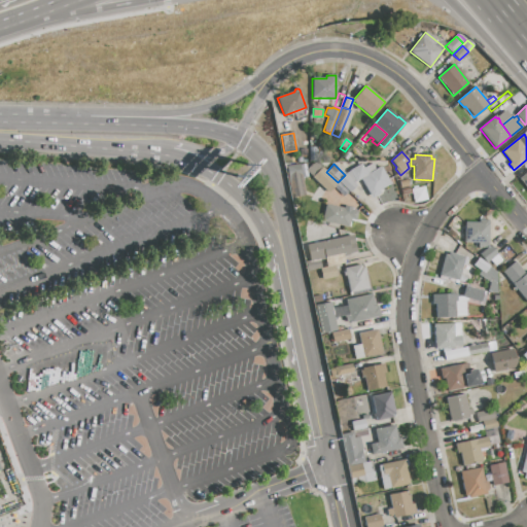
[(362,169),(372,164),(375,170),(366,175),(362,169)]
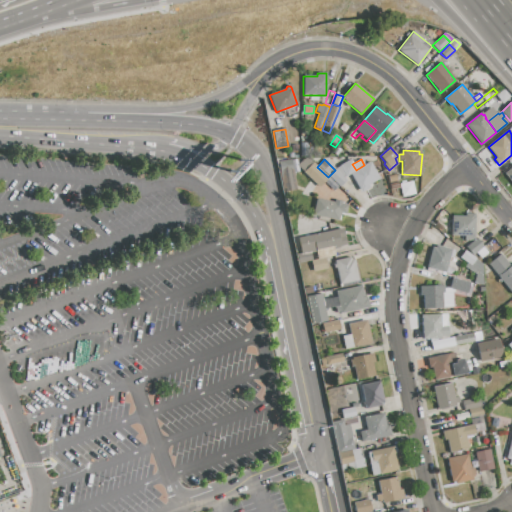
[(293,173),(291,161),(297,160),(299,172),(293,173)]
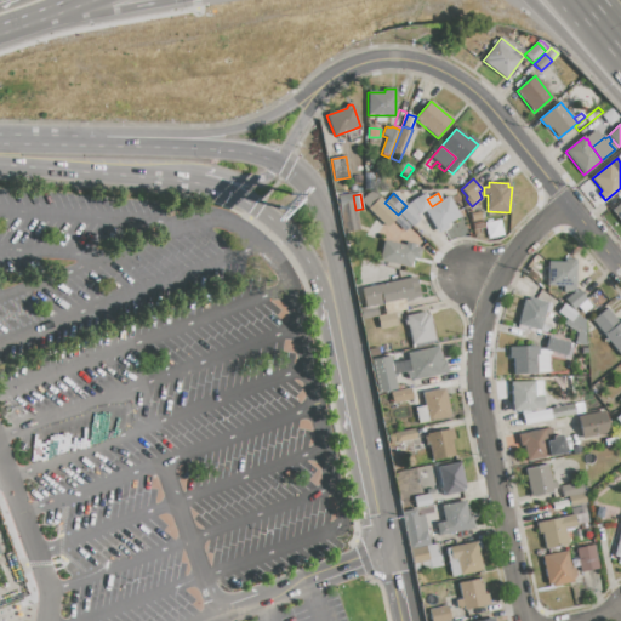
[(432,206),(425,211),(420,214),(412,201),(425,194),(427,199),(432,206)]
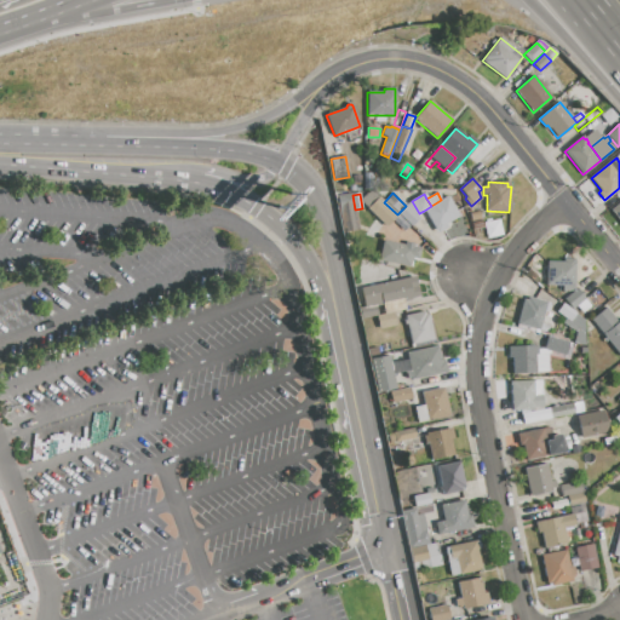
[(359,230),(344,233),(338,196),(352,195),(355,210),(359,230)]
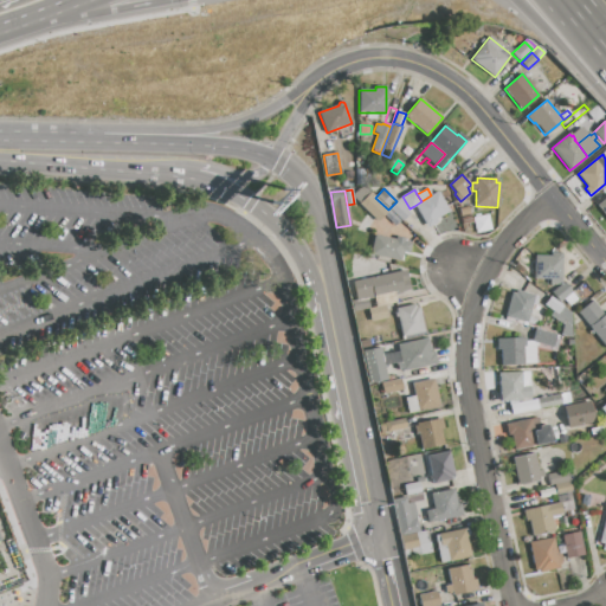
[(438,192),(449,212),(426,225),(414,206),(421,201),(431,195),(438,192)]
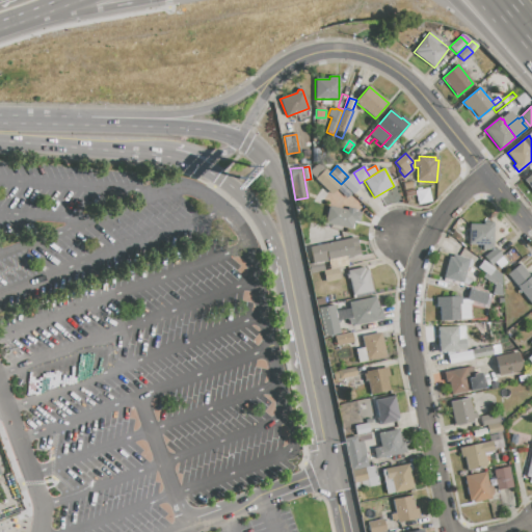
[(325,169),(329,174),(341,184),(341,185),(337,190),(331,194),(316,179),(325,169)]
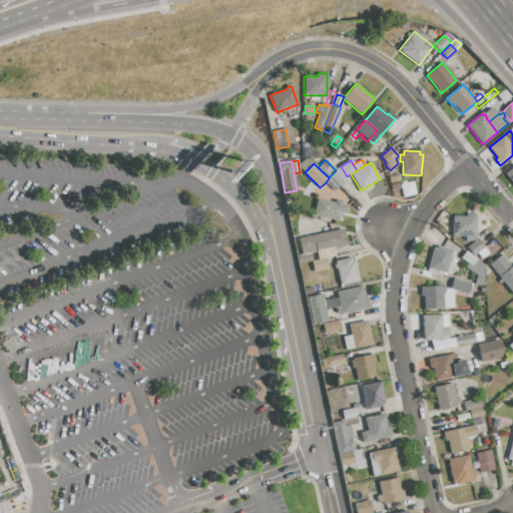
[(512,165),(504,172),(512,184),(512,165)]
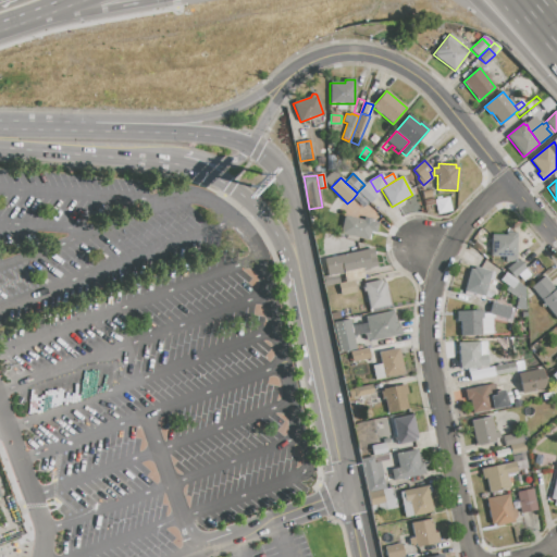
[(370,181),(376,192),(373,194),(364,185),(370,181)]
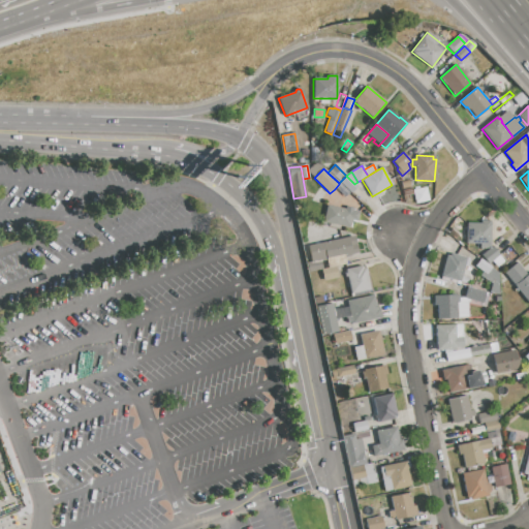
[(339,183),(346,176),(354,184),(358,186),(350,194),(349,193),(339,184),(339,183)]
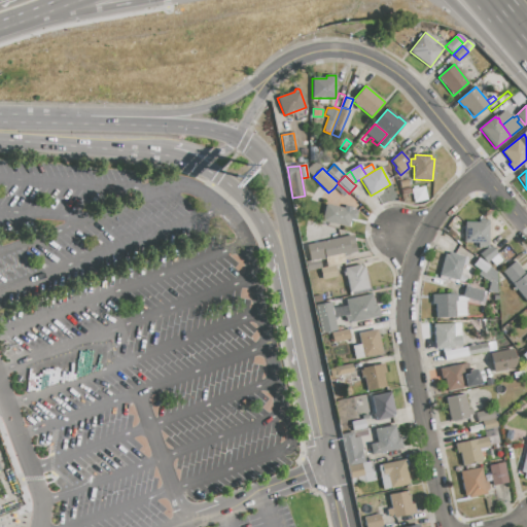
[(334,188),(338,183),(348,192),(343,198),(334,188)]
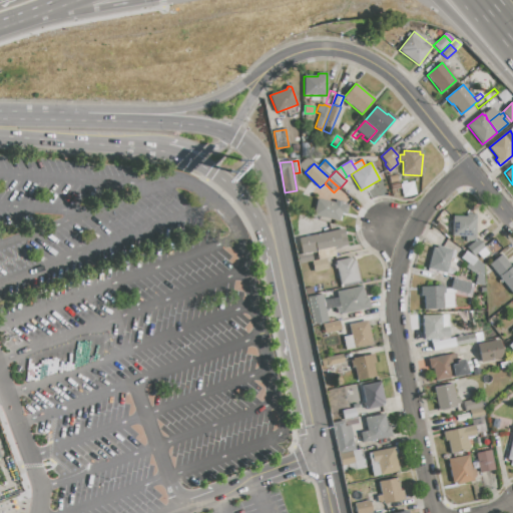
[(401,197),(401,185),(413,184),(414,197),(401,197)]
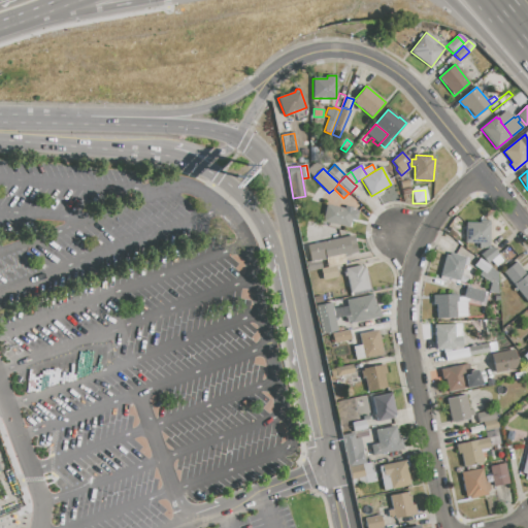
[(323,222),(327,205),(344,209),(345,206),(353,208),(352,210),(358,212),(356,221),(351,219),(349,228),(323,222)]
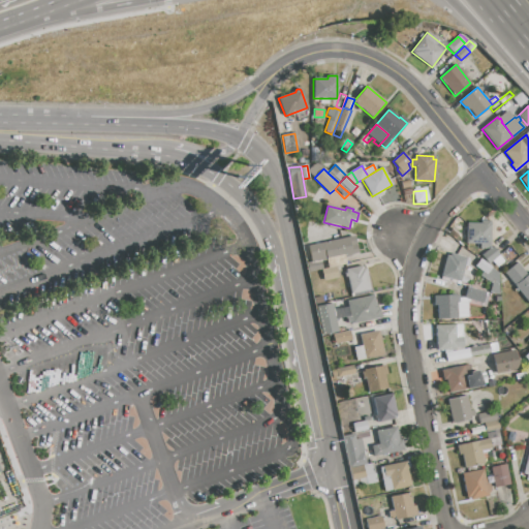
[(466,223),(480,224),(480,221),(491,221),(490,248),(479,248),(479,244),(466,244),(466,223)]
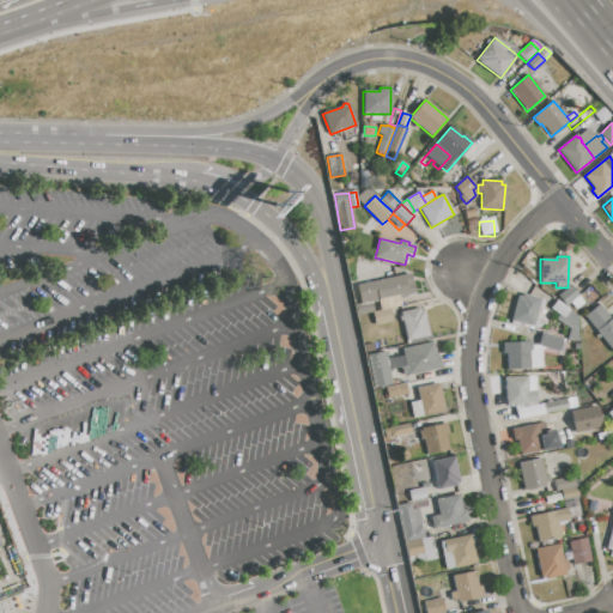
[(520,272),(525,266),(532,271),(528,278),(520,272)]
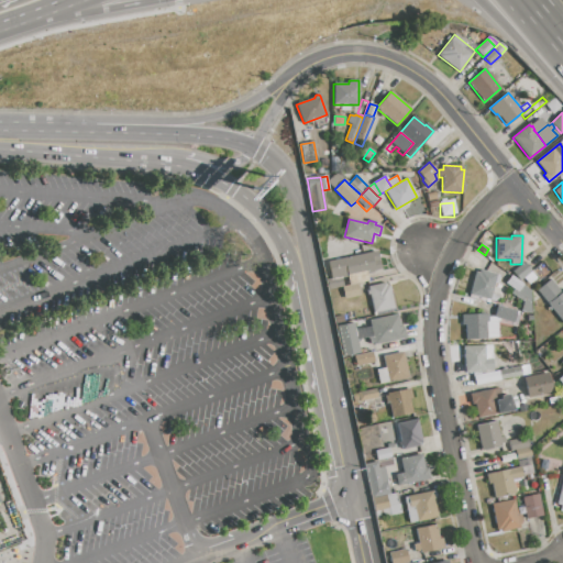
[(328,262),(376,252),(381,269),(373,271),(374,273),(366,275),(366,272),(348,276),(341,277),(331,279),(328,262)]
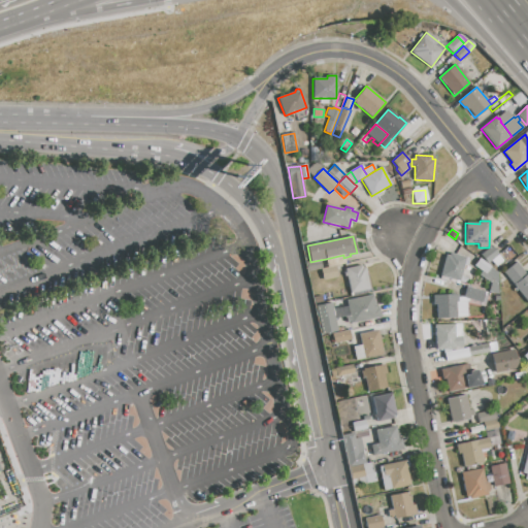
[(488,263),(481,255),(491,246),(498,255),(488,263)]
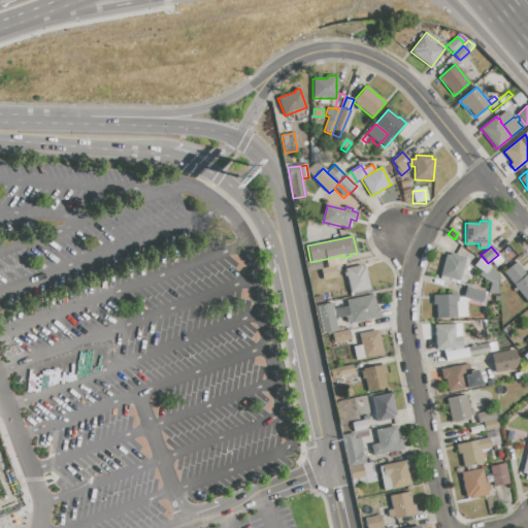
[(440,275),(447,252),(466,258),(465,260),(468,261),(466,266),(464,265),(460,282),(440,275)]
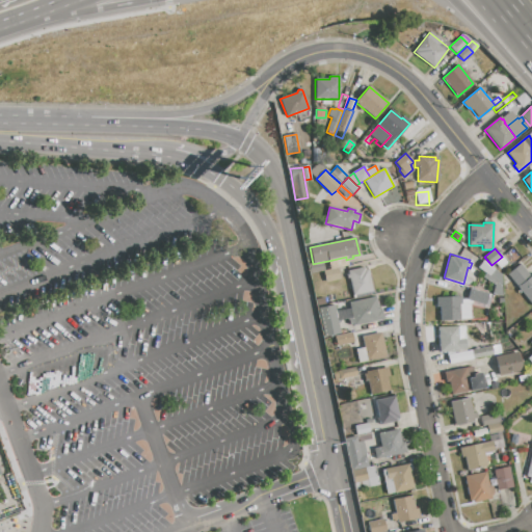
[(328,261),(346,257),(346,260),(347,265),(329,268),(328,261)]
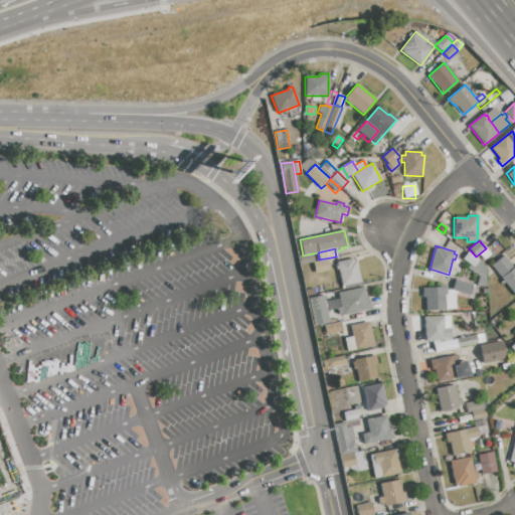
[(468,252),(478,261),(473,268),(471,266),(463,260),(468,252)]
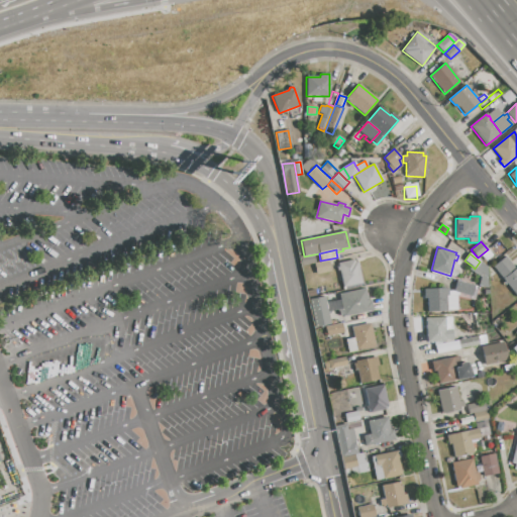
[(313,254),(314,263),(303,266),(301,257),(304,256),(313,254)]
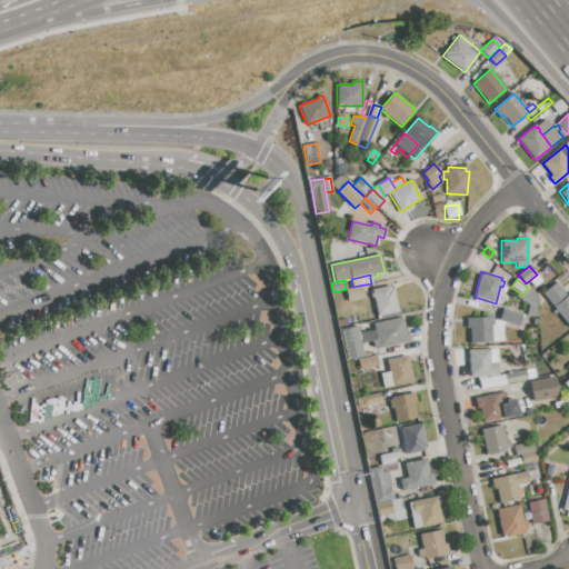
[(553,308),(542,293),(556,282),(567,297),(553,308)]
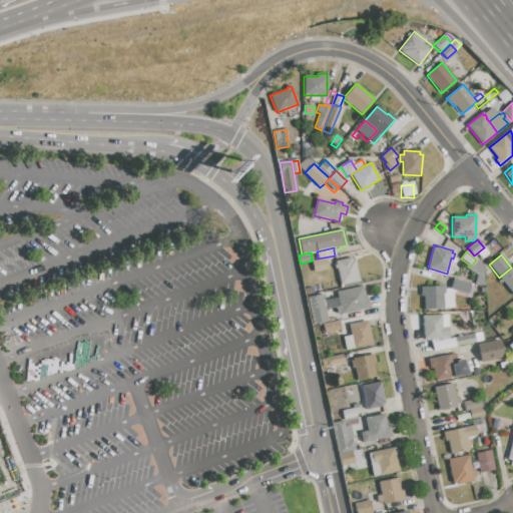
[(312,262),(326,259),(328,269),(314,272),(312,262)]
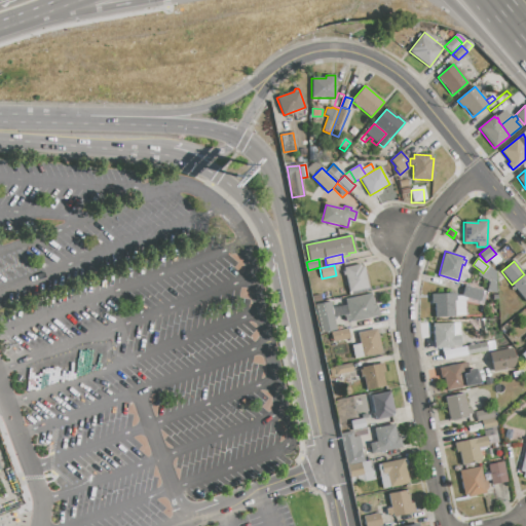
[(345,268),(360,265),(361,267),(363,266),(368,288),(349,292),(345,268)]
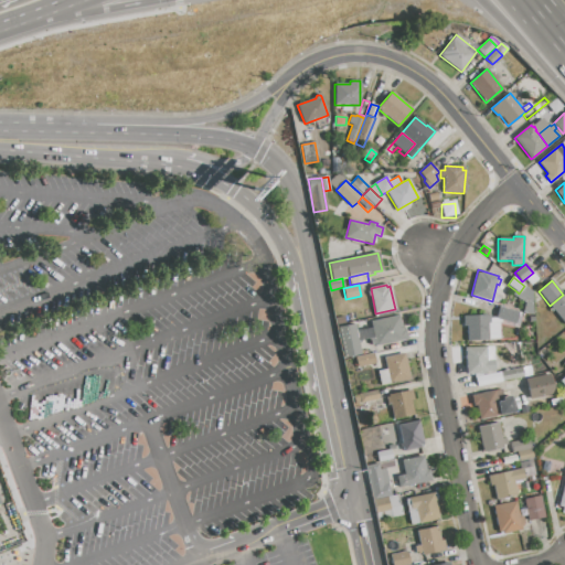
[(524,286),(533,292),(525,304),(513,295),(516,291),(519,294),(524,286)]
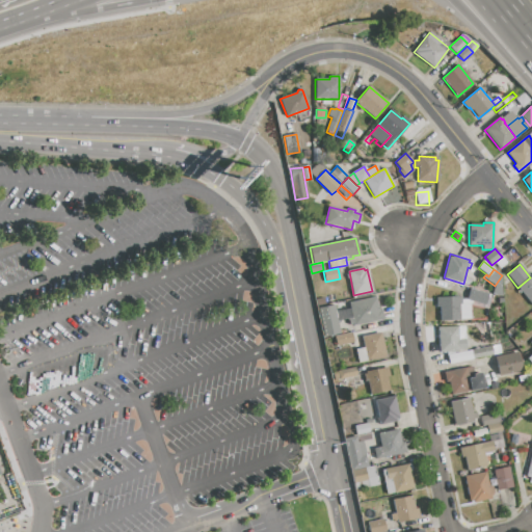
[(531,304),(517,288),(530,277),(531,275),(531,304)]
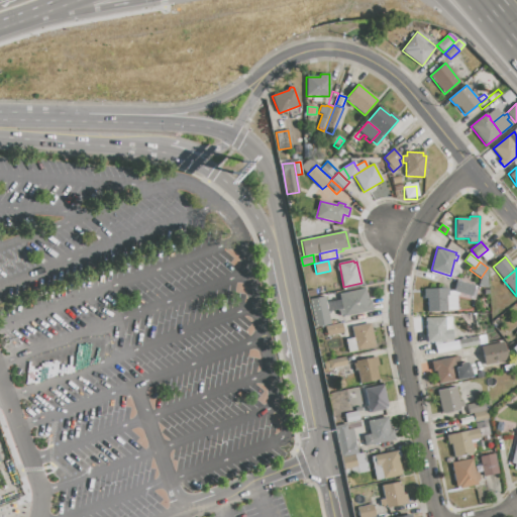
[(453,291),(456,282),(475,287),(472,296),(453,291)]
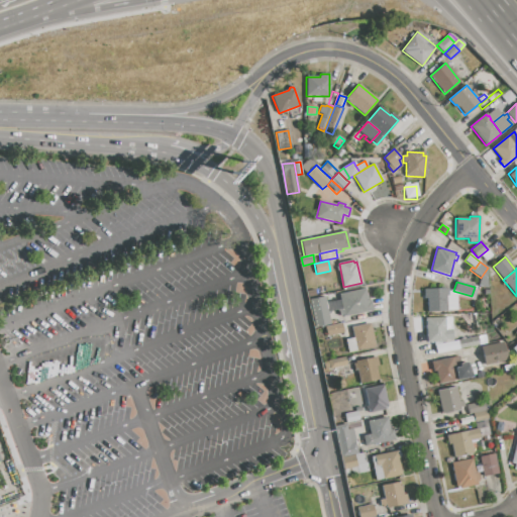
[(365,289),(368,303),(371,302),(373,311),(344,317),(342,309),(336,310),(334,301),(340,300),(340,298),(343,294),(365,289)]
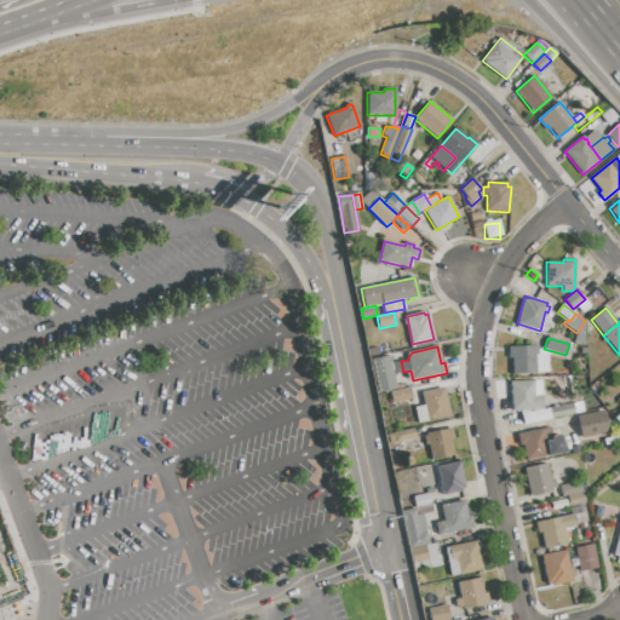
[(514,374),(514,357),(511,357),(510,348),(538,346),(538,355),(535,355),(535,373),(514,374)]
